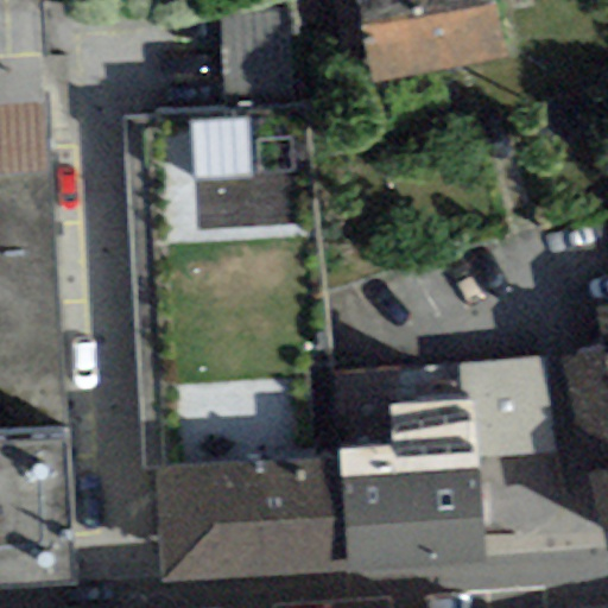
[(353,0),(373,84),(507,55),(494,0),(353,0)]
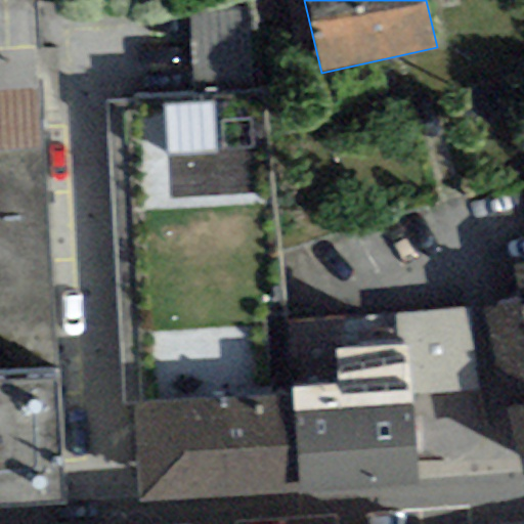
[(250,4),(185,8),(189,85),(254,82),(250,4)]
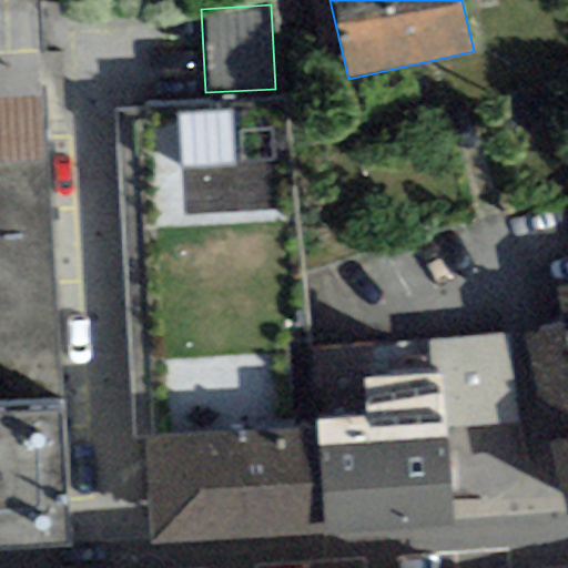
[(0,411),(61,407),(43,93),(0,95),(0,411)]
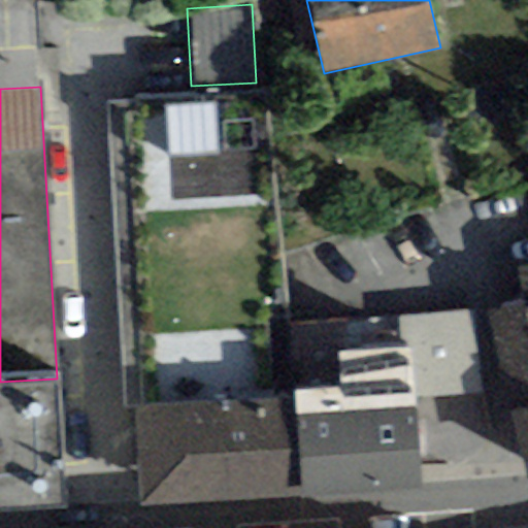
[(274,94),(104,104),(111,222),(282,211),(274,94)]
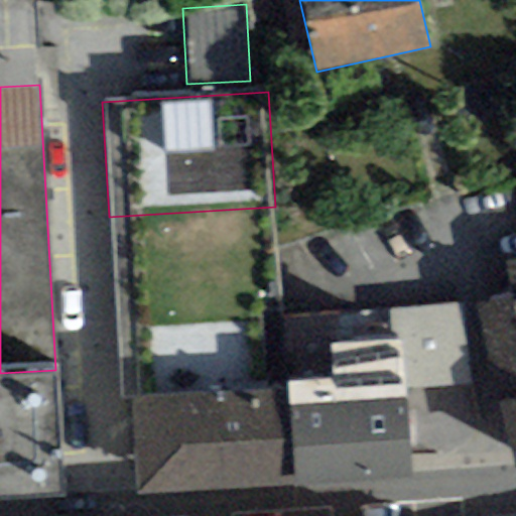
[(515,295),(479,303),(497,381),(515,466),(515,258),(507,260),(515,295)]
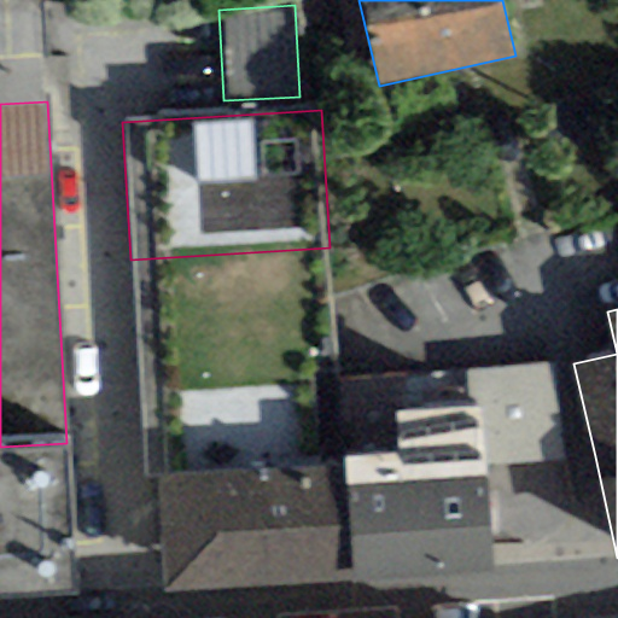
[(573,363),(466,373),(467,407),(479,406),(482,464),(595,456),(573,363)]
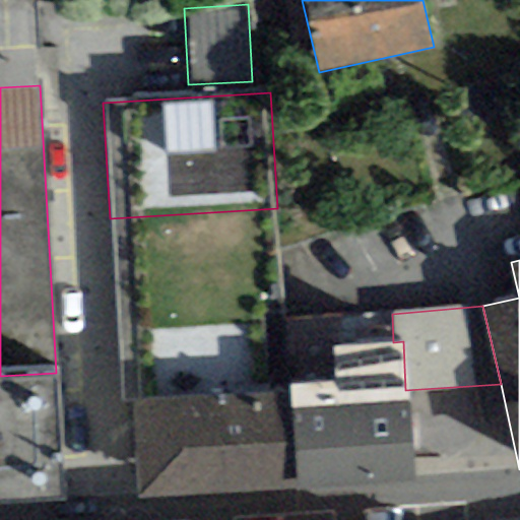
[(393,342),(333,345),(335,381),(287,384),(288,391),(297,489),(410,482),(405,390),(403,341),(393,342)]
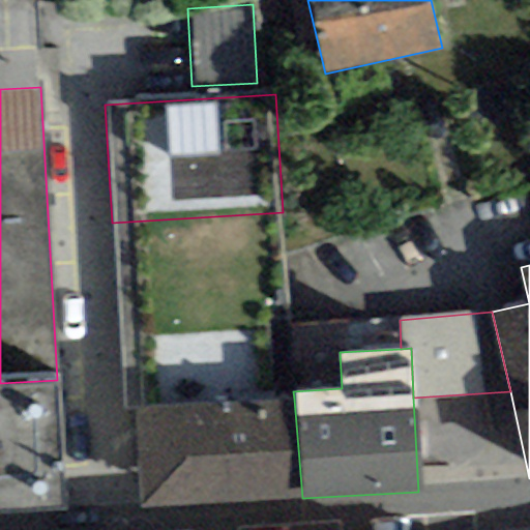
[(0,517),(64,514),(57,380),(0,383),(0,517)]
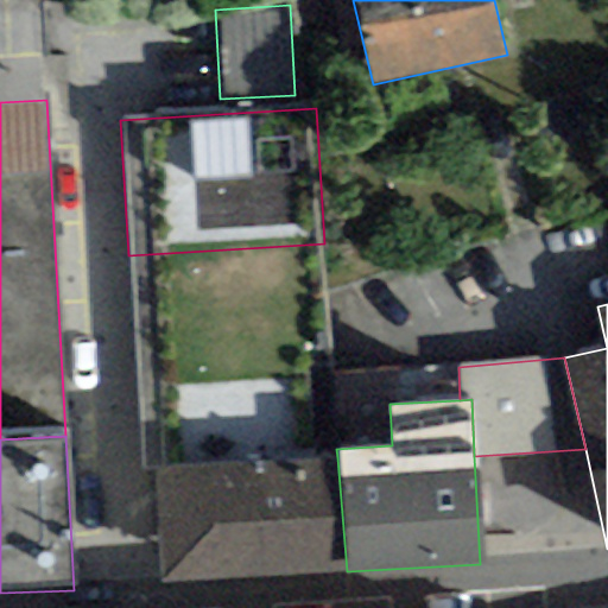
[(347,571),(337,457),(157,468),(163,581),(347,571)]
